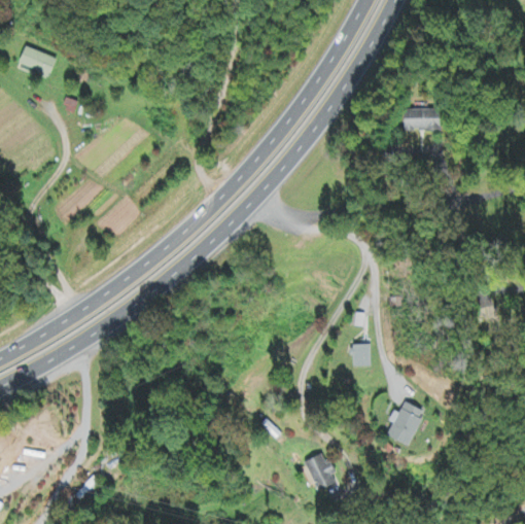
[(18,63),(49,76),(58,57),(26,44),(18,63)]
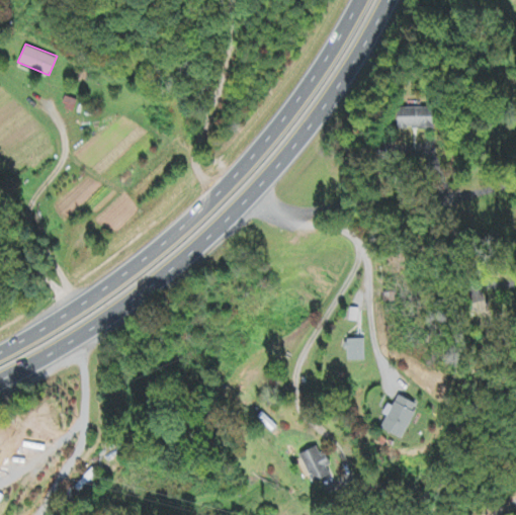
[(384,105),(384,125),(422,124),(422,103),(384,105)]
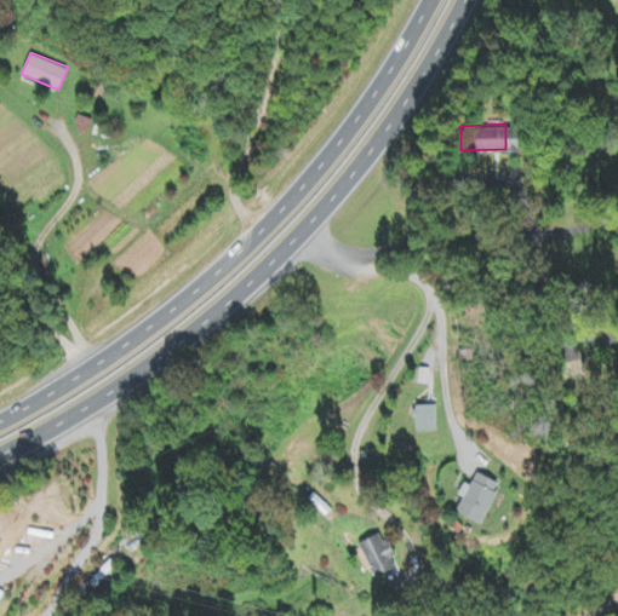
[(413,430),(438,430),(438,404),(413,403),(413,430)]
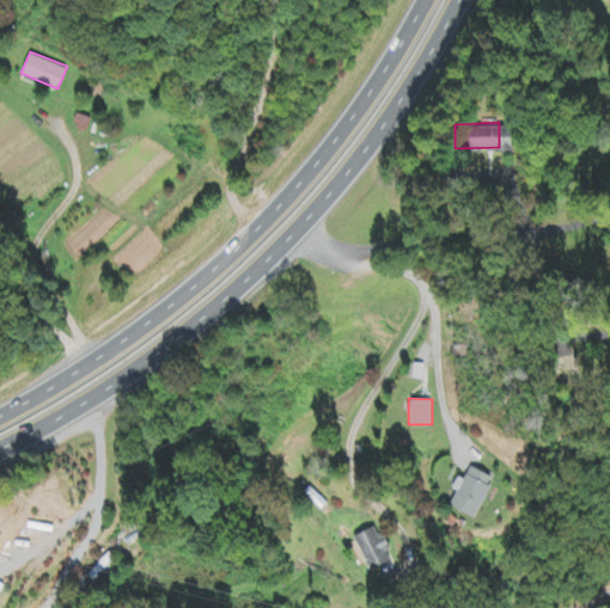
[(449,507),(477,517),(492,476),(469,467),(465,479),(456,476),(451,487),(455,490),(449,507)]
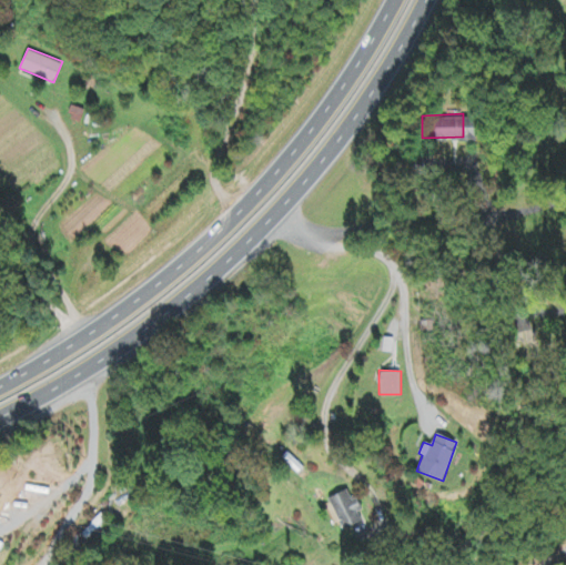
[(329,495),(341,528),(362,521),(357,511),(362,510),(357,496),(352,498),(347,488),(329,495)]
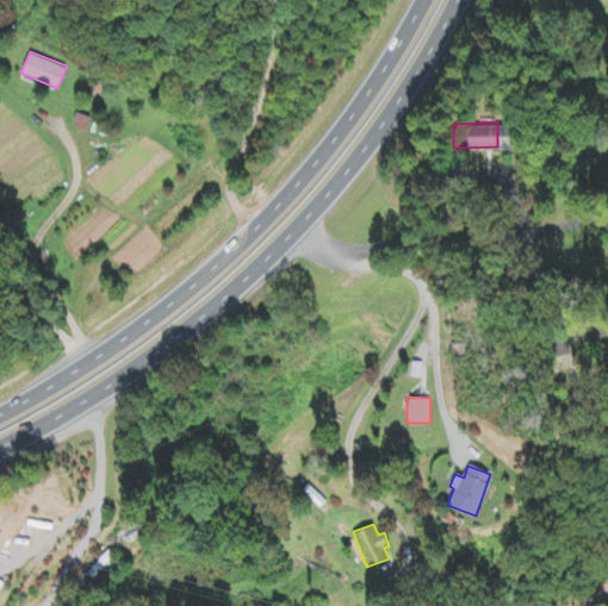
All buildings are outlined.
